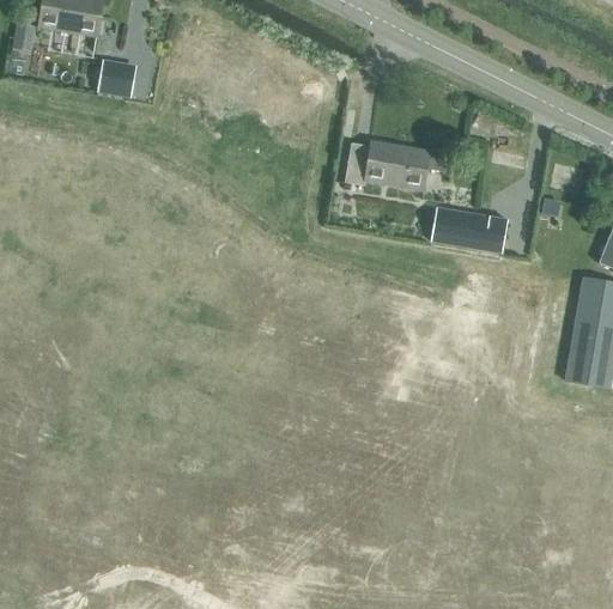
[(42,0),(37,28),(96,37),(102,0),(42,0)]
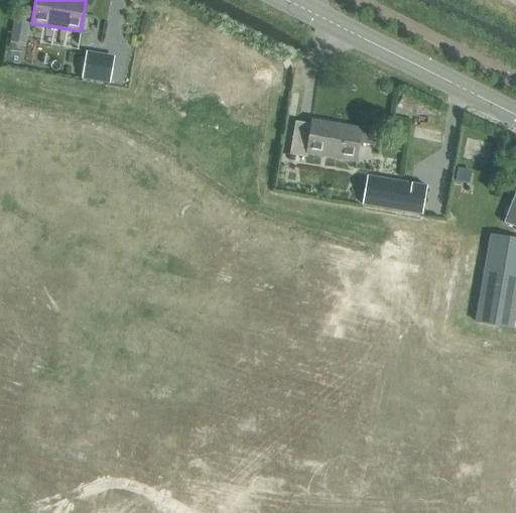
[(9,38),(21,40),(24,21),(12,19),(9,38)]
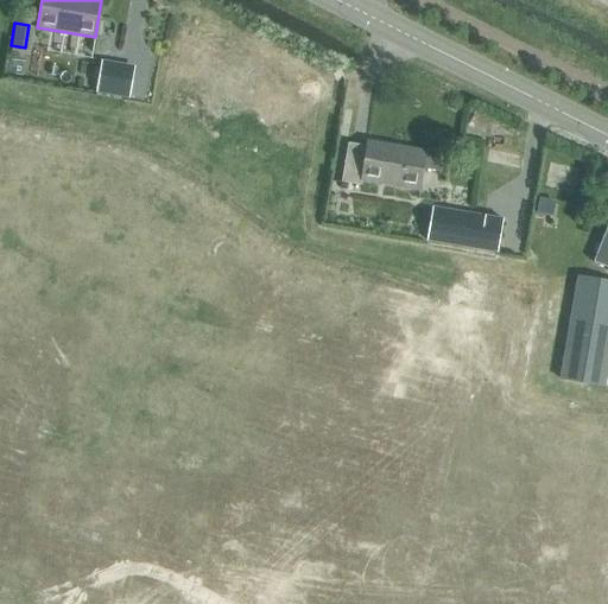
[(134,65),(102,59),(96,90),(128,96),(134,65)]
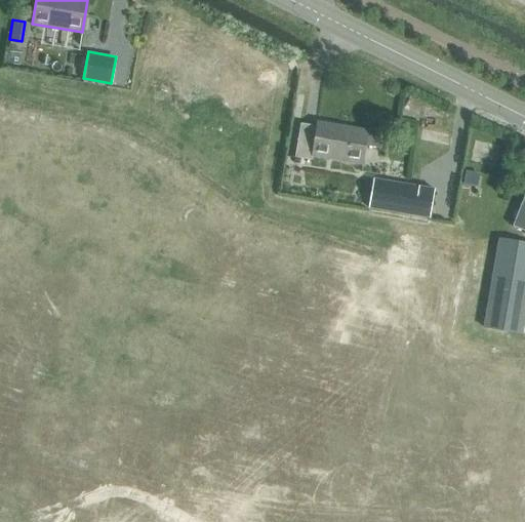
[(310,159),(311,155),(362,164),(368,129),(317,120),(316,124),(300,122),(294,156),(310,159)]
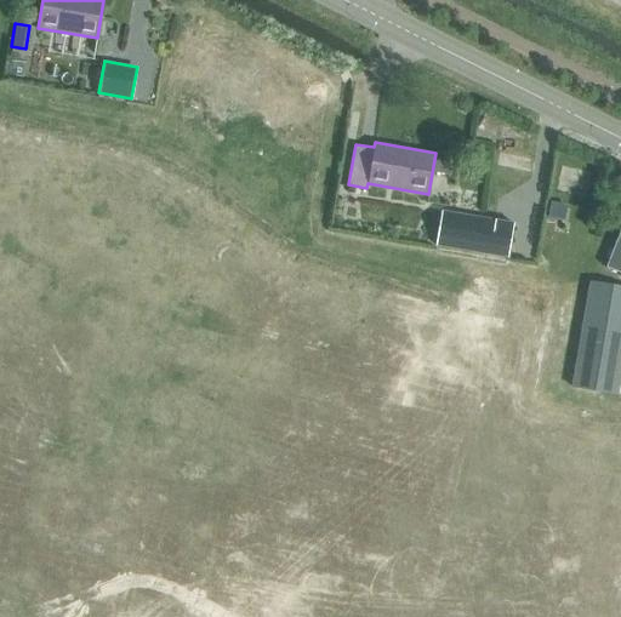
[(550,200),(547,215),(562,217),(564,203),(550,200)]
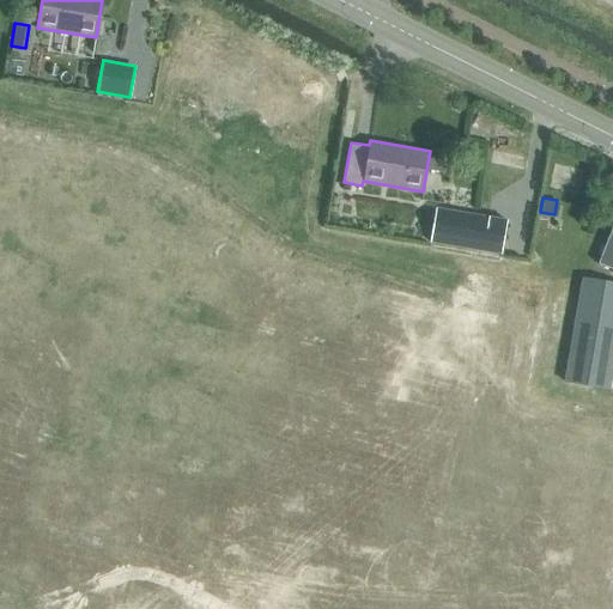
[(430,241),(501,253),(507,219),(444,208),(435,207),(435,209),(432,224),(430,241)]
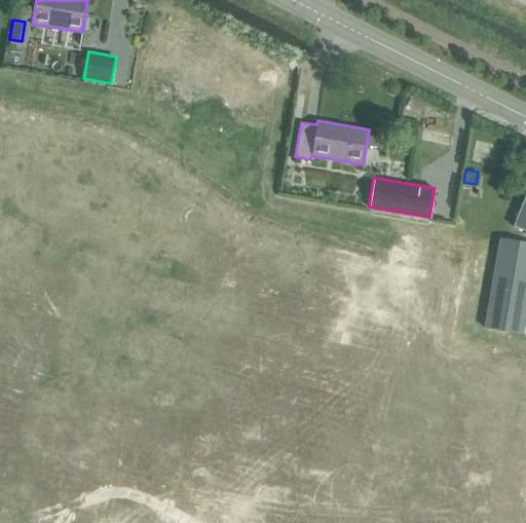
[(525,191),(513,225),(525,229),(525,191)]
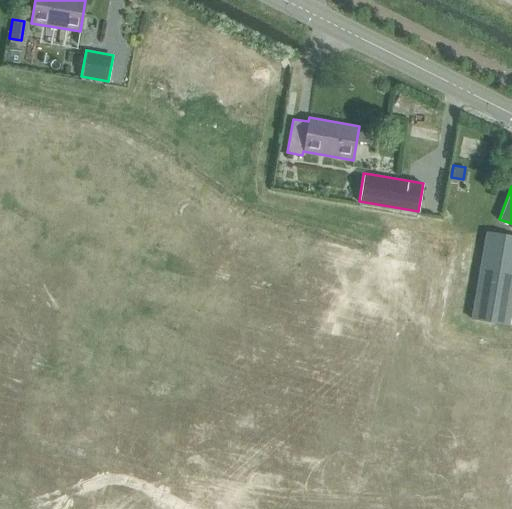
[(470,318),(508,324),(511,301),(511,235),(486,231),(470,318)]
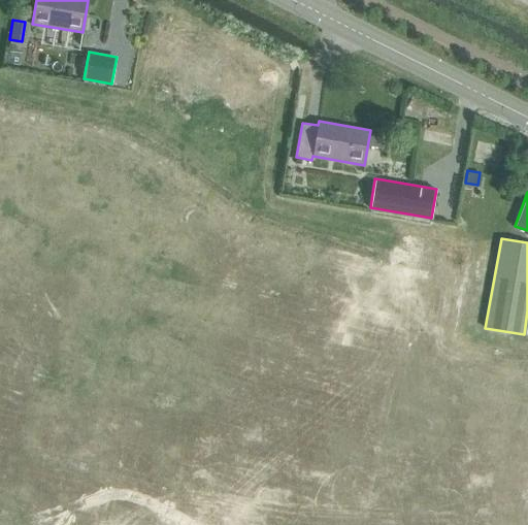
All buildings are outlined.
